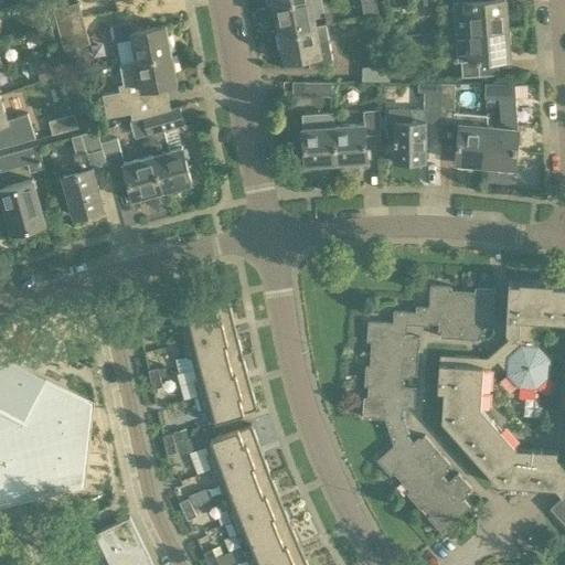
[(297,0),(275,4),(280,32),(317,25),(311,0),(297,0)]
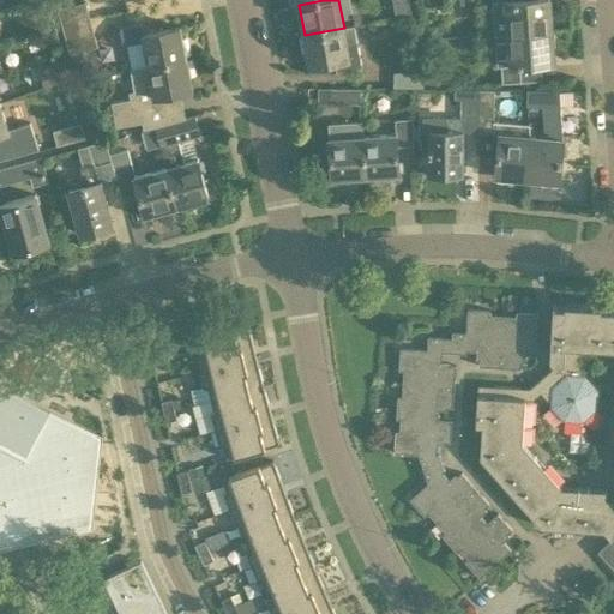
[(507,17),(509,32),(552,30),(548,0),(495,0),(498,18),(507,17)]
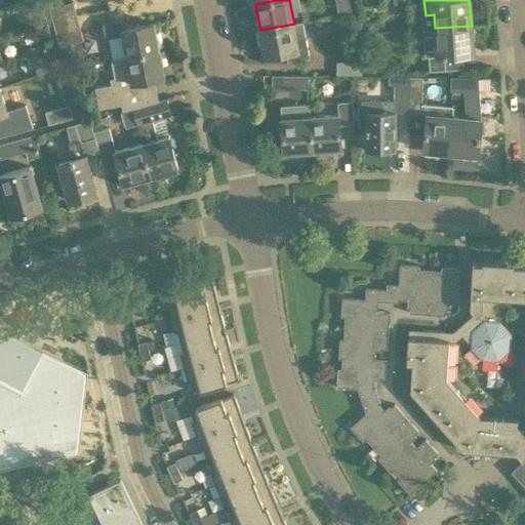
[(352,13),(352,12),(350,1),(336,3),(338,15),(352,13)]
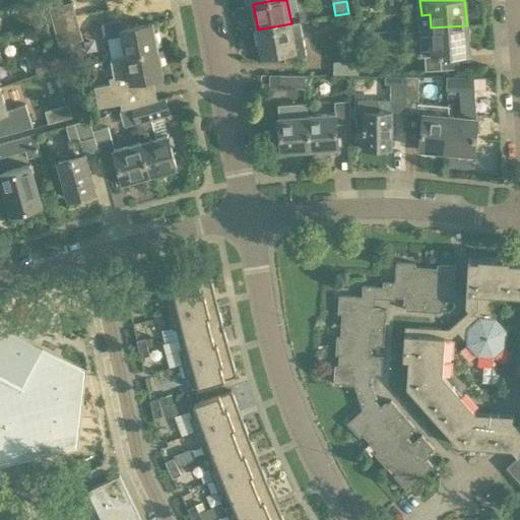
[(49,8),(52,21),(76,15),(72,2),(49,8)]
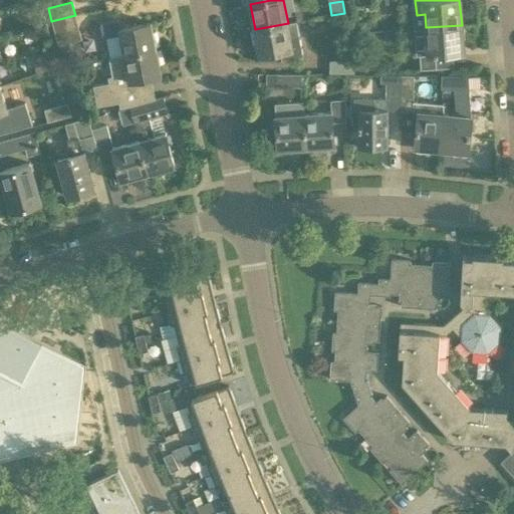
[(29,15),(32,26),(46,23),(42,11),(29,15)]
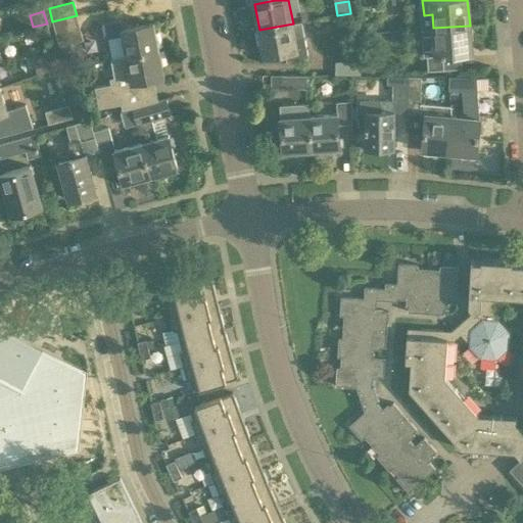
[(77,15),(52,21),(59,47),(83,40),(77,15)]
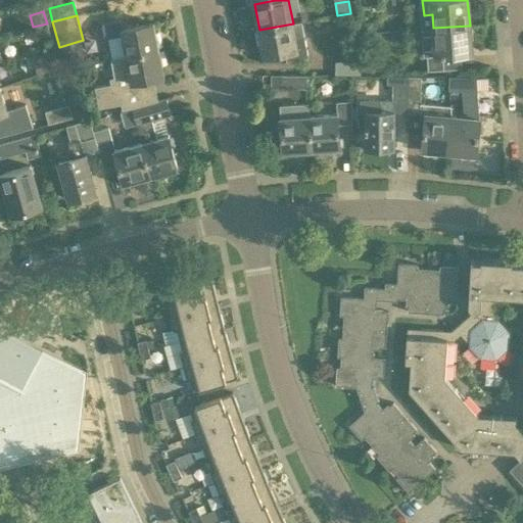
[(127,56),(158,50),(153,24),(123,30),(121,20),(101,24),(104,39),(123,36),(127,56)]
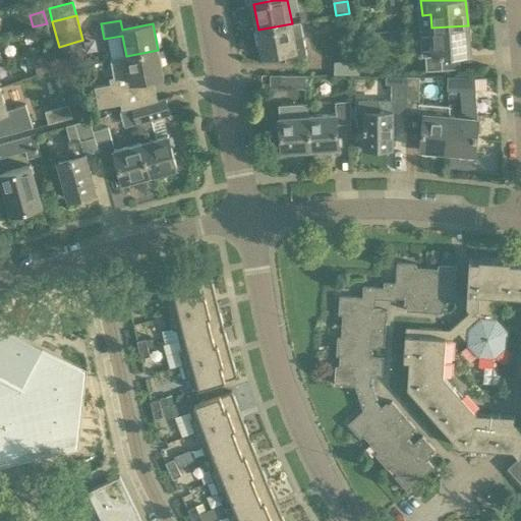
[(292,23),(258,30),(264,56),(284,52),(286,61),(306,58),(300,21),(292,23)]
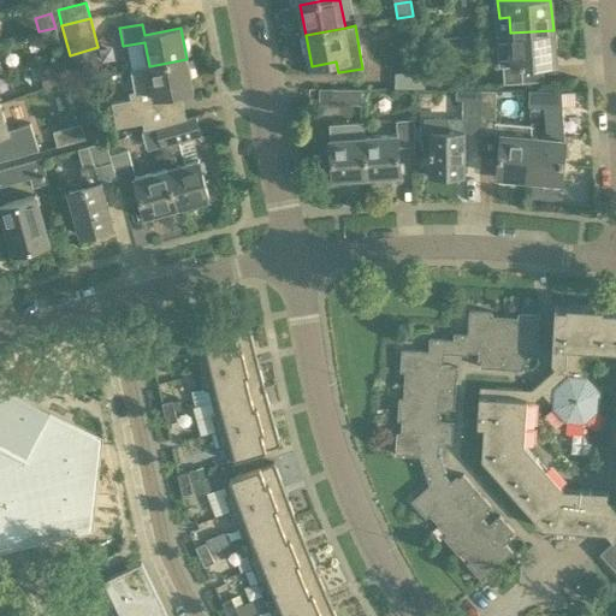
[(439,25),(426,25),(427,37),(439,37),(439,25)]
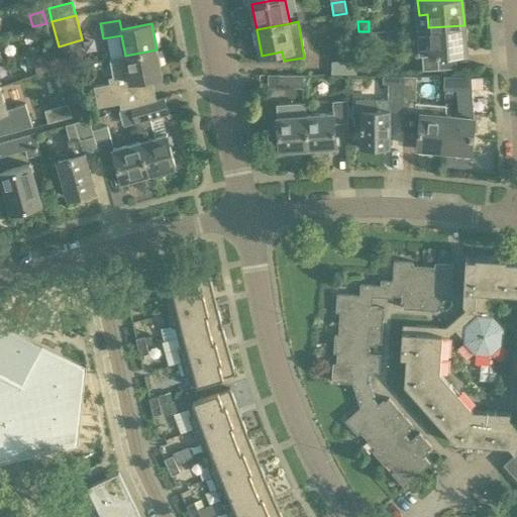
[(46,23),(32,26),(35,38),(49,34),(46,23)]
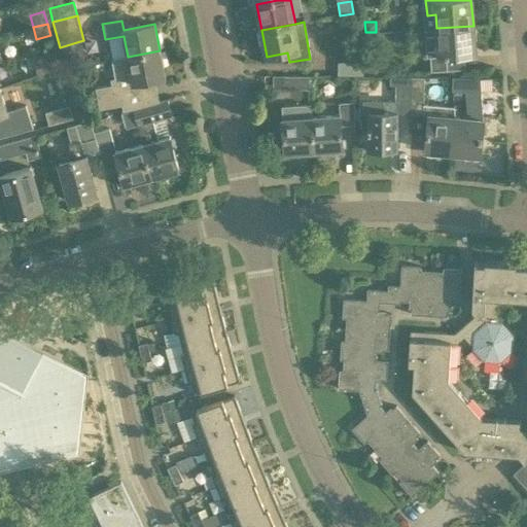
[(473,26),(436,28),(428,29),(431,71),(465,69),(464,55),(476,54),(473,26)]
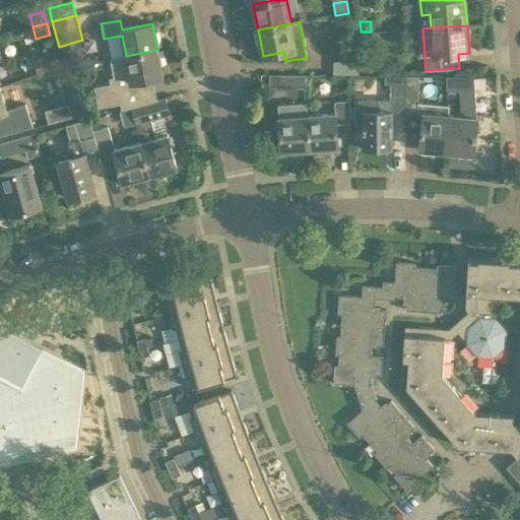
[(121,110),(131,108),(156,101),(152,77),(163,76),(157,50),(126,56),(110,59),(113,75),(109,76),(110,82),(93,85),(98,108),(120,103),(121,110)]
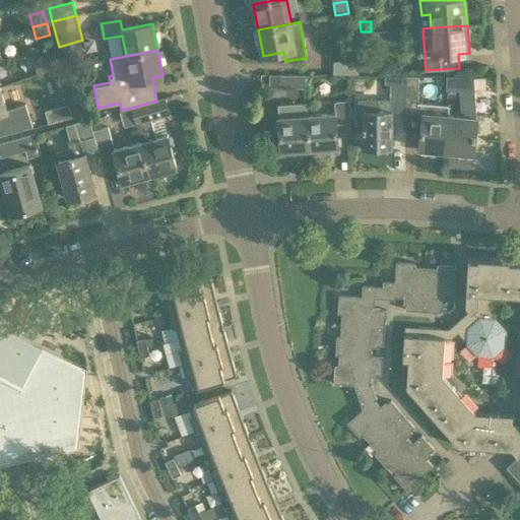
[(358,75),(358,62),(333,61),(333,75),(358,75)]
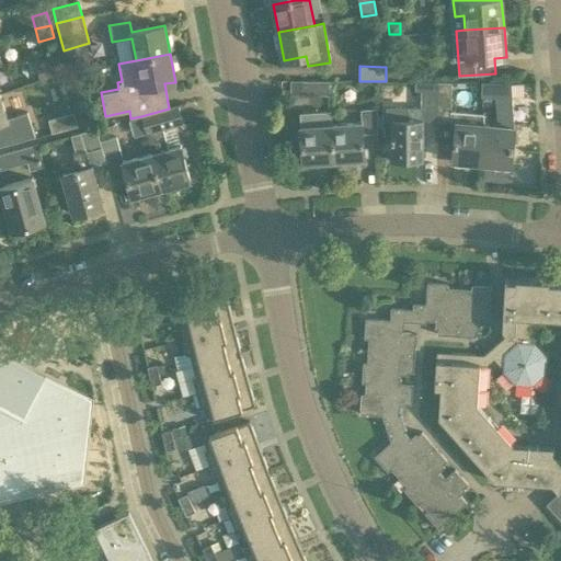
[(391,77),(407,78),(407,66),(391,66),(391,77)]
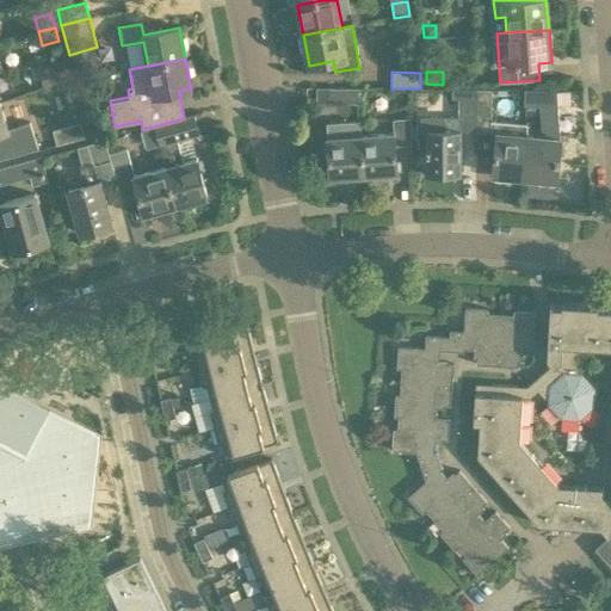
[(358,88),(328,88),(328,104),(359,104),(358,88)]
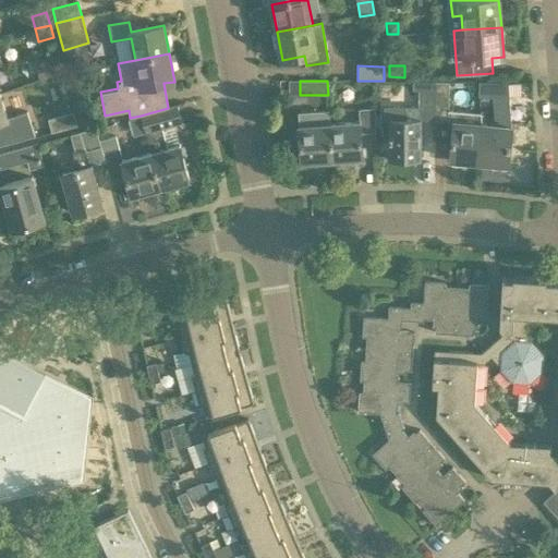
[(435,121),(435,120),(435,82),(414,82),(414,91),(420,91),(420,105),(407,105),(407,119),(390,119),(390,157),(422,157),(422,121),(435,121)]
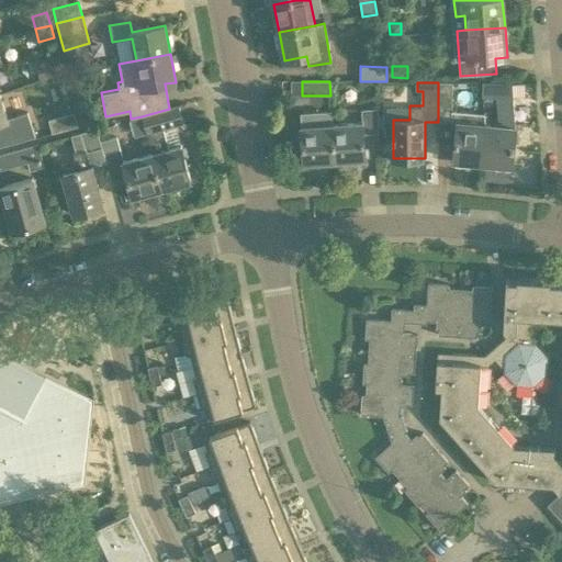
[(452,83),(438,82),(438,121),(453,121),(458,121),(453,161),(483,164),(485,125),(484,125),(484,112),(453,110),(452,83)]
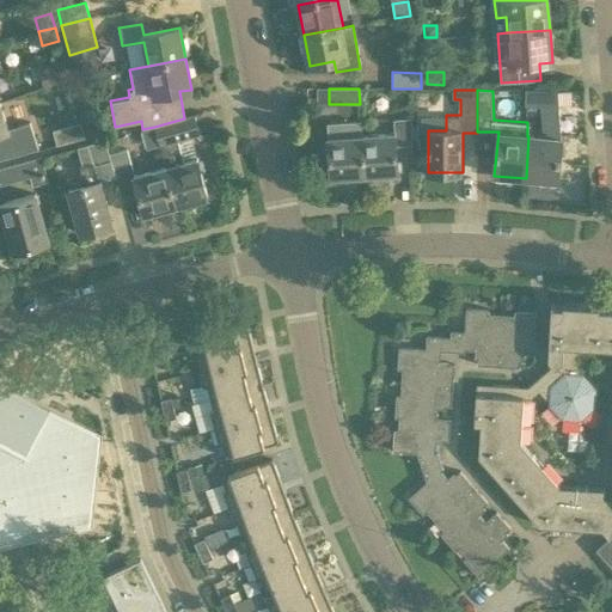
[(544,138),(528,136),(526,178),(557,182),(561,140),(557,91),(526,91),(526,106),(540,108),(544,138)]
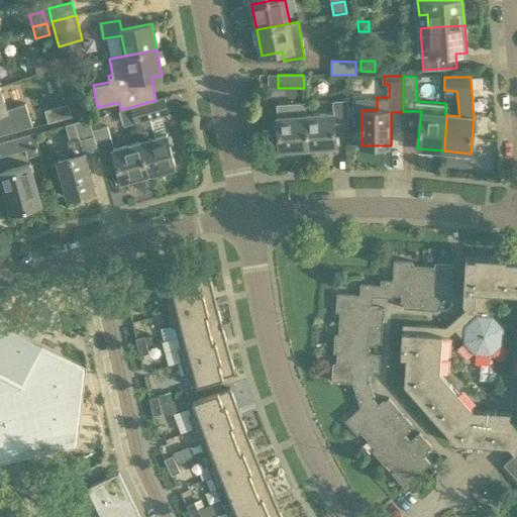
[(165,97),(156,100),(130,107),(135,122),(169,113),(165,97)]
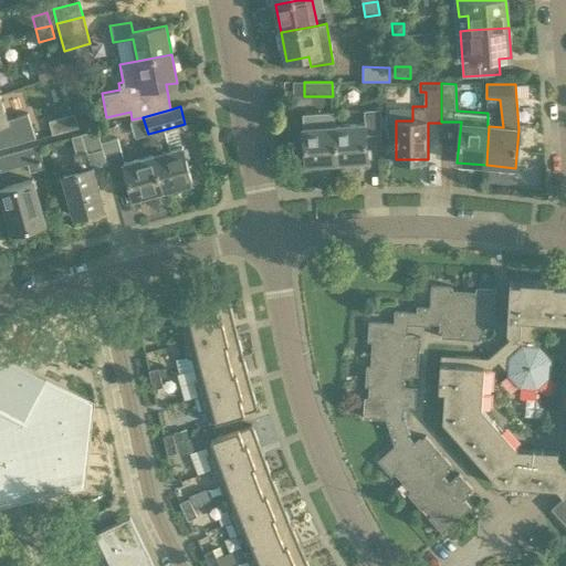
[(306,166),(338,164),(335,125),(334,111),(303,113),(306,166)]
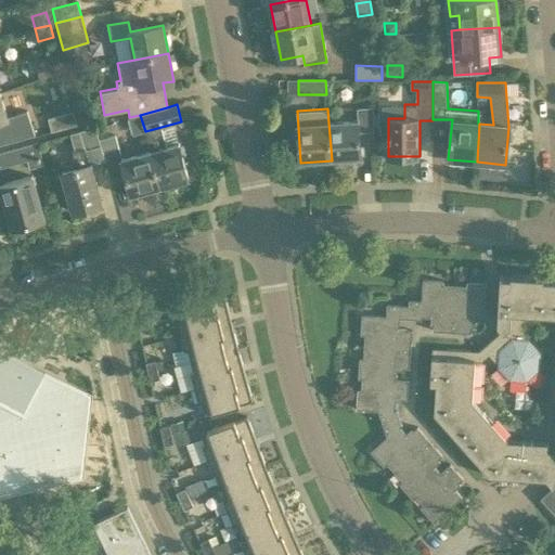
[(358,121),(328,123),(332,160),(361,158),(359,132),(374,131),(374,108),(357,110),(358,121)]
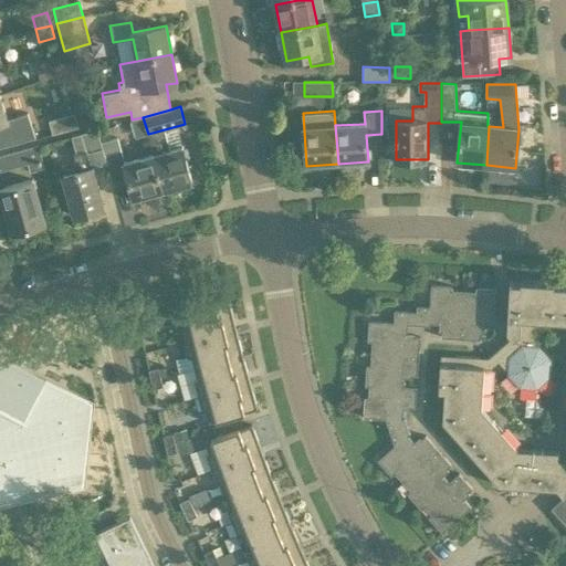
[(52,135),(79,128),(74,114),(49,121),(52,135)]
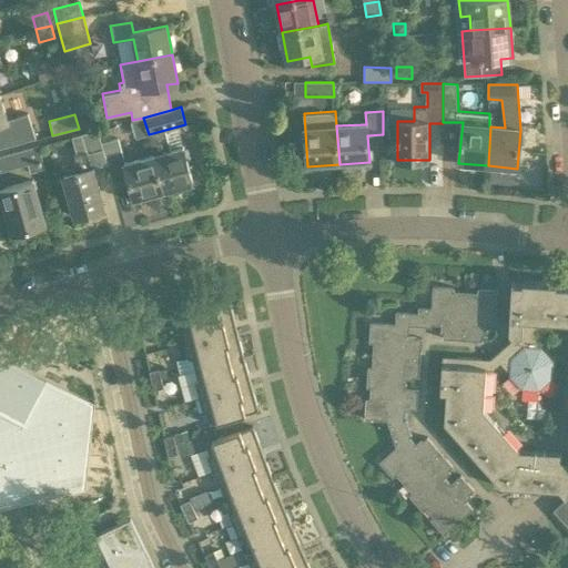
[(108,163),(102,142),(101,142),(98,130),(71,138),(75,154),(73,154),(78,173),(64,176),(75,217),(104,210),(93,168),(108,163)]
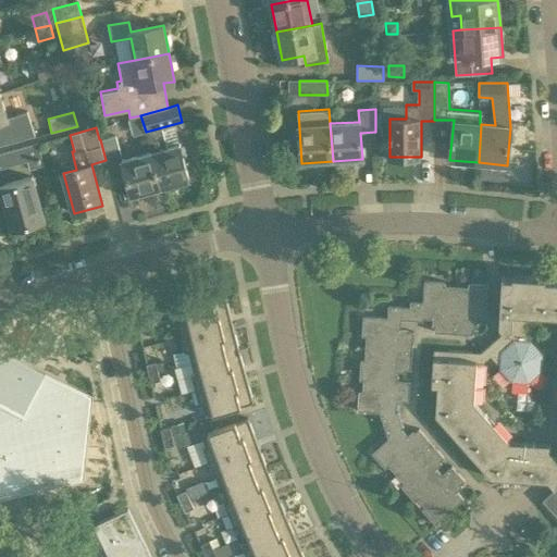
[(100,139),(106,160),(112,182),(127,177),(133,196),(161,188),(151,152),(122,161),(114,135),(100,139)]
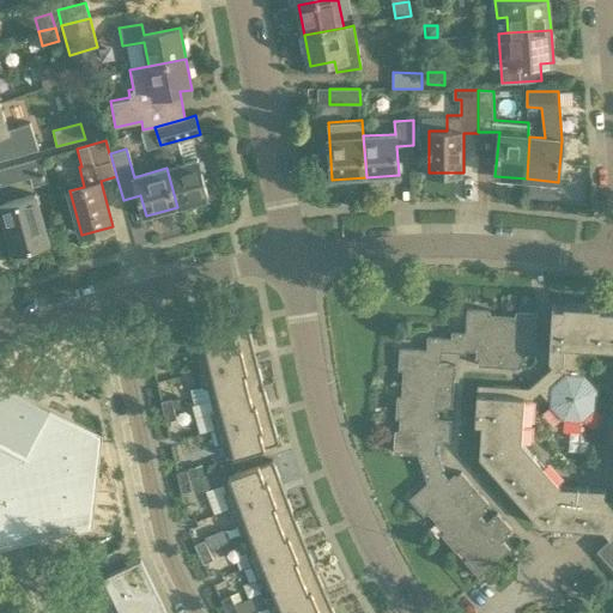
[(48,182),(41,158),(0,169),(0,186),(30,178),(32,187),(48,182)]
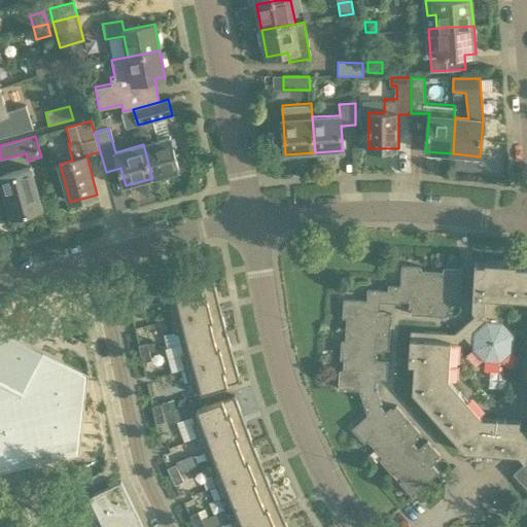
[(170,137),(143,144),(152,178),(180,171),(173,147),(177,146),(174,137),(171,138),(170,137)]
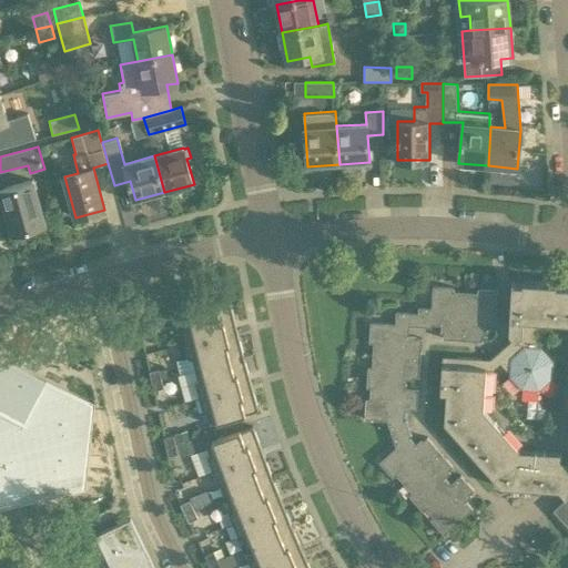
[(0,190),(0,191),(12,234),(44,225),(32,181),(0,190)]
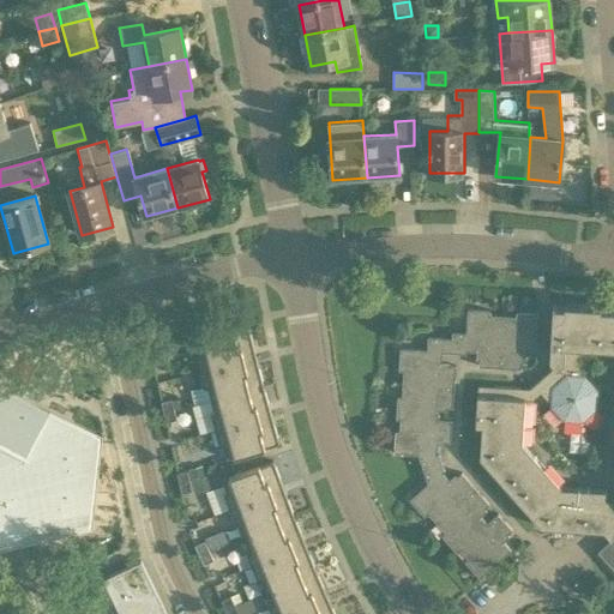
[(557,301),(554,301),(551,356),(554,365),(529,389),(477,385),(474,426),(481,426),(479,458),(540,528),(602,533),(612,539),(599,551),(613,569),(613,307),(613,308),(613,306),(612,306),(612,308),(602,307),(602,305),(566,302),(566,305),(557,304),(557,301)]
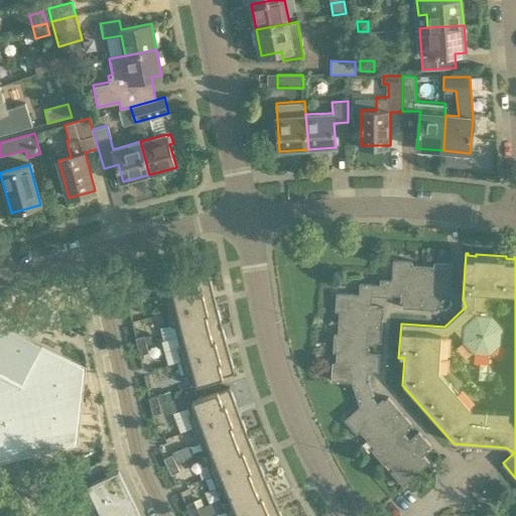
[(380,279),(380,284),(379,294),(392,295),(402,296),(401,307),(419,308),(422,261),(393,259),(392,280),(380,279)]
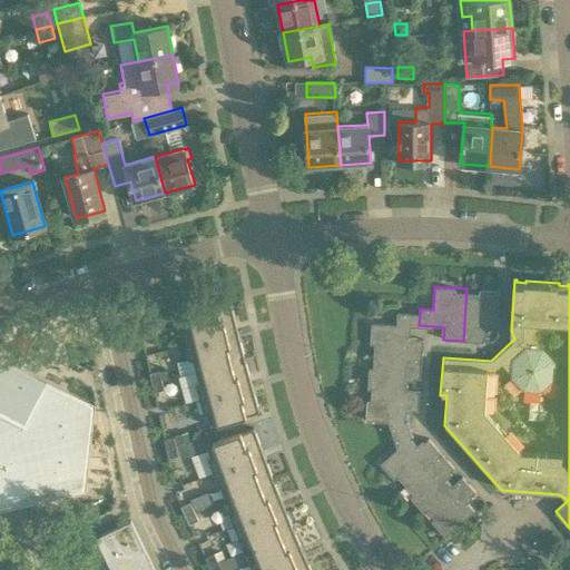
[(500,291),(467,288),(463,341),(482,343),(483,328),(497,328),(500,291)]
